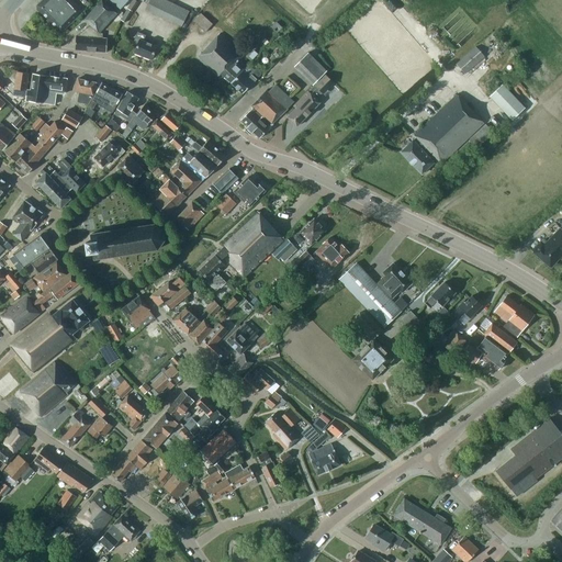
[(90,4),(85,0),(42,0),(40,2),(37,6),(36,10),(60,34),(90,4)]
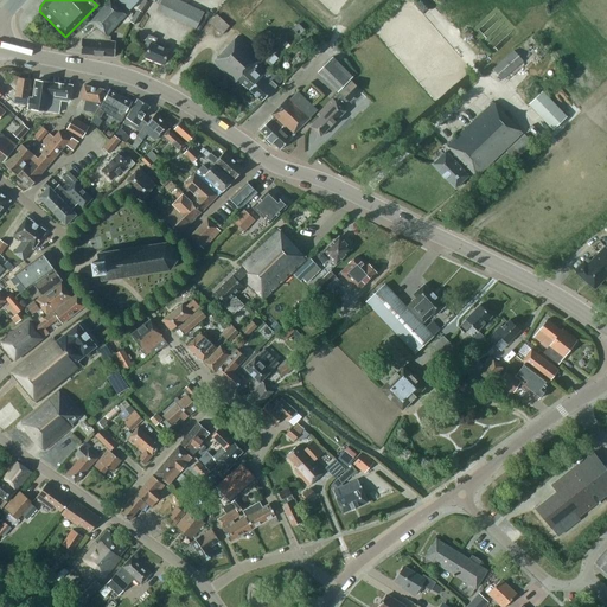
[(81,55),(115,57),(116,42),(110,42),(112,36),(107,36),(125,17),(126,14),(116,5),(109,0),(90,21),(97,27),(83,39),(82,39),(81,55)]
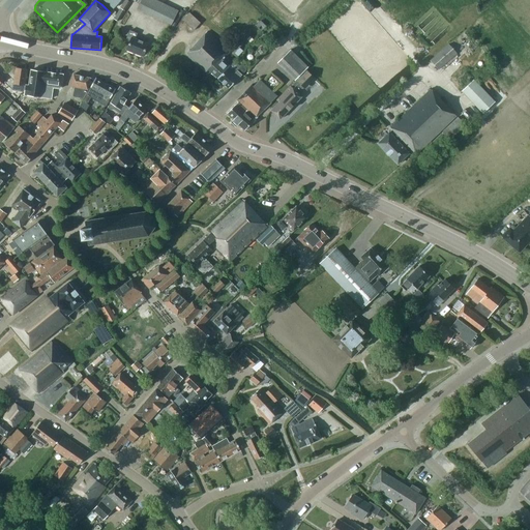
[(102,0),(113,8),(119,0),(102,0)]
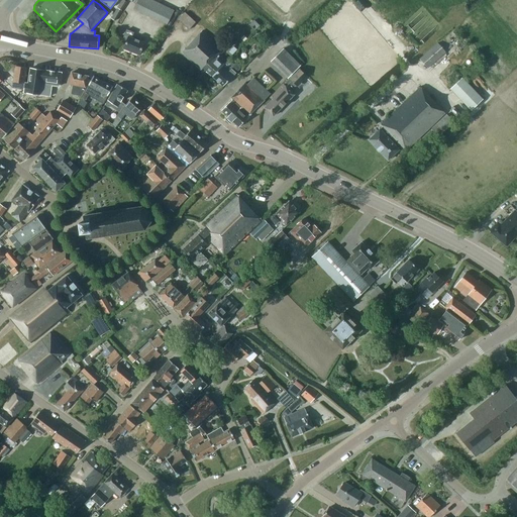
[(124,0),(121,0),(117,7),(122,10),(127,2),(124,0)]
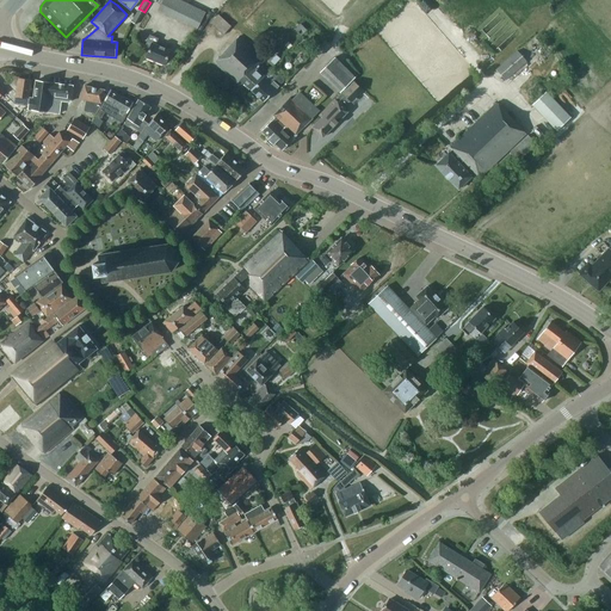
[(158,10),(196,29),(205,12),(180,0),(162,0),(161,4),(158,10)]
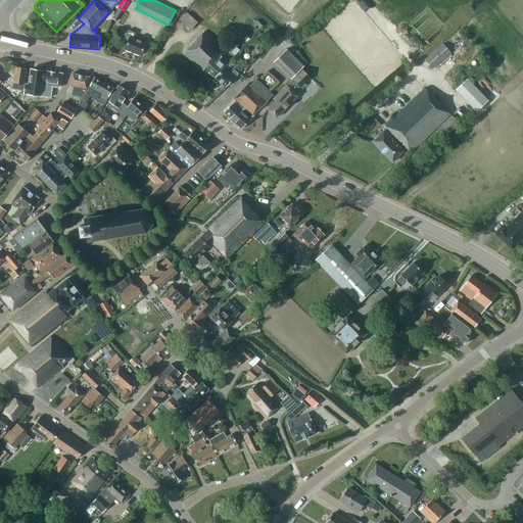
[(119,8),(112,18),(117,21),(123,11),(119,8)]
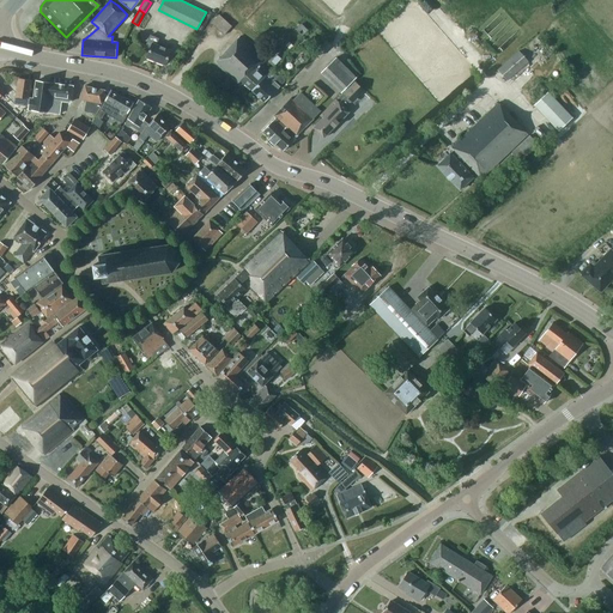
[(211,24),(224,36),(232,26),(219,16),(211,24)]
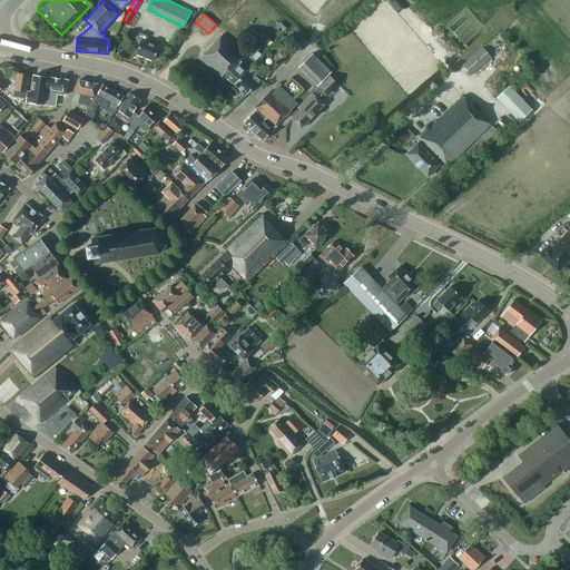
[(279,23),(274,29),(281,35),(285,30),(279,23)]
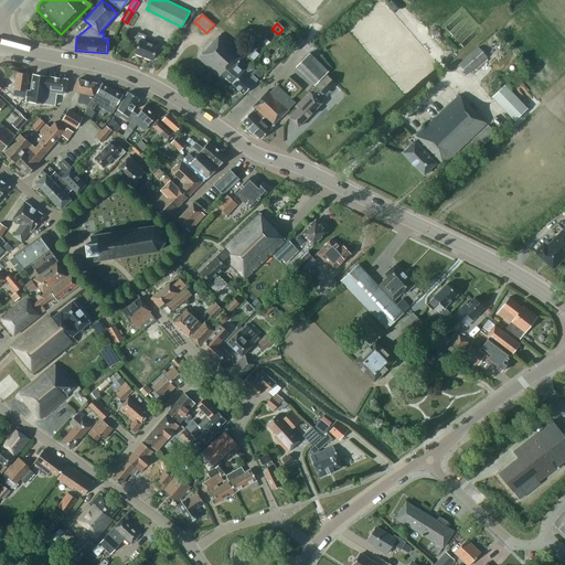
[(135,53),(152,61),(158,46),(144,41),(146,35),(138,33),(134,44),(138,45),(135,53)]
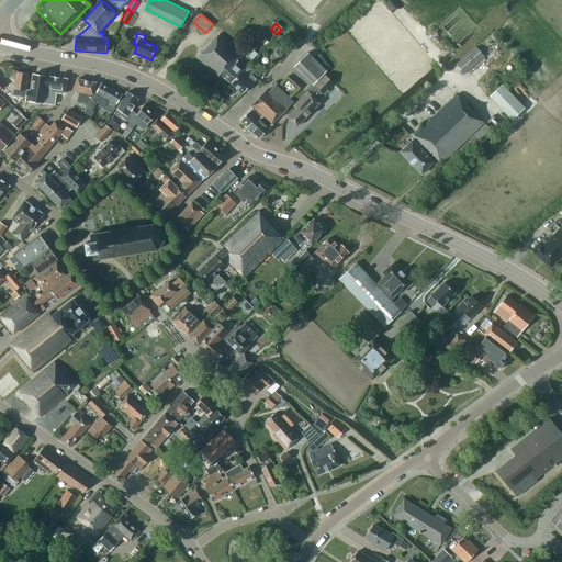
[(197,58),(217,77),(220,75),(229,83),(244,70),(236,63),(243,55),(220,34),(197,58)]
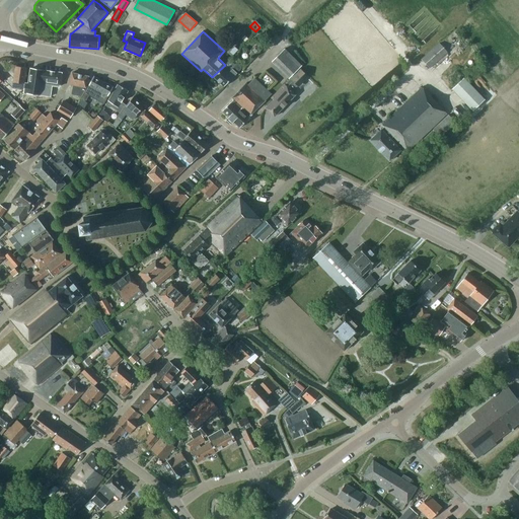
[(275,35),(267,45),(272,49),(280,40),(275,35)]
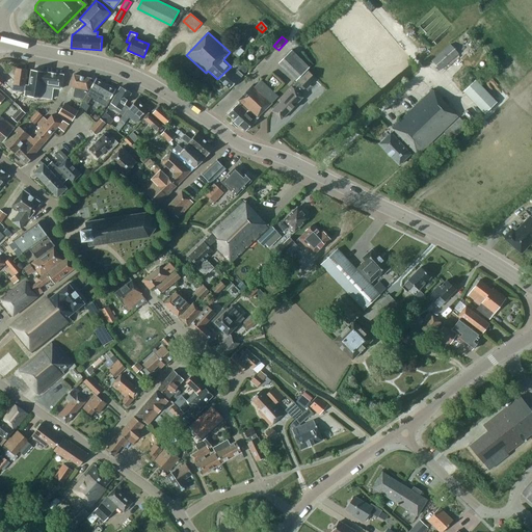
[(431,61),(440,71),(458,54),(449,45),(431,61)]
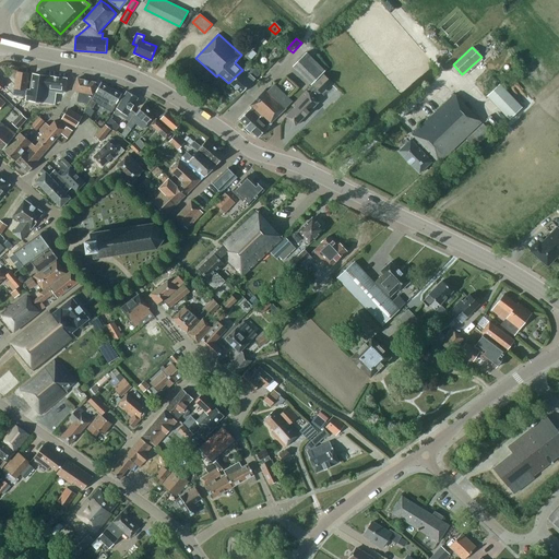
[(252,51),(247,58),(250,61),(256,55),(252,51)]
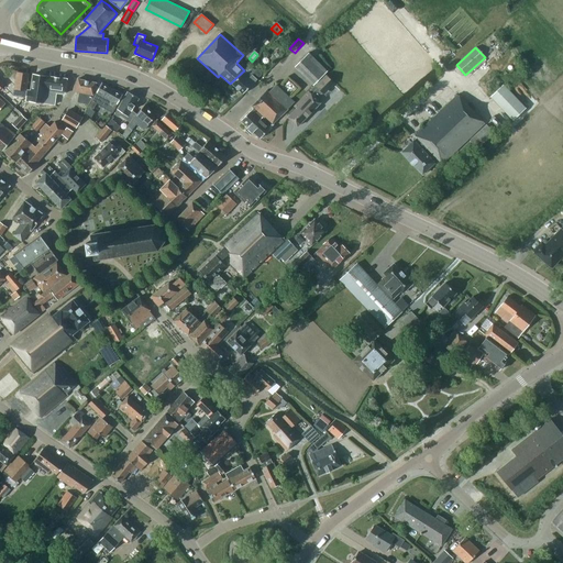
[(244,70),(230,84),(242,95),(255,80),(251,76),(250,76),(245,72),(247,69),(246,68),(244,70)]
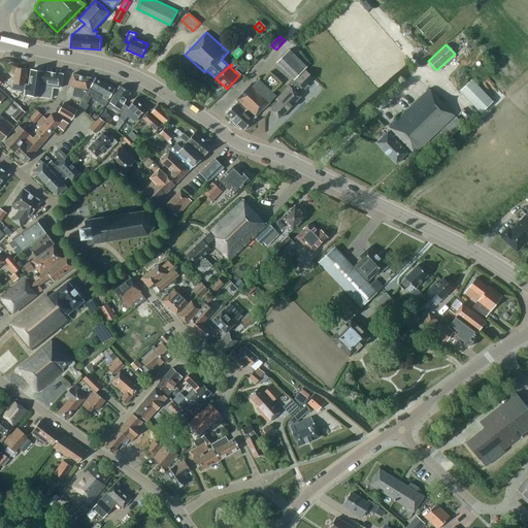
[(27,69),(15,67),(12,90),(24,92),(27,69)]
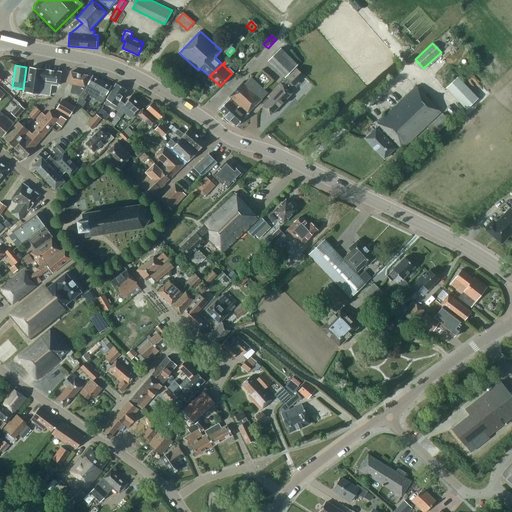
[(23,92),(50,95),(51,84),(59,85),(61,72),(30,68),(28,83),(25,82),(23,92)]
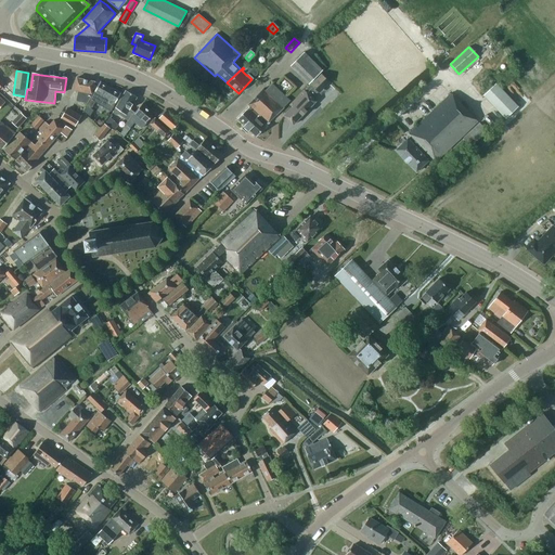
[(315,102),(312,98),(318,92),(319,93),(330,82),(321,74),(289,104),(292,106),(284,115),(293,125),(315,102)]
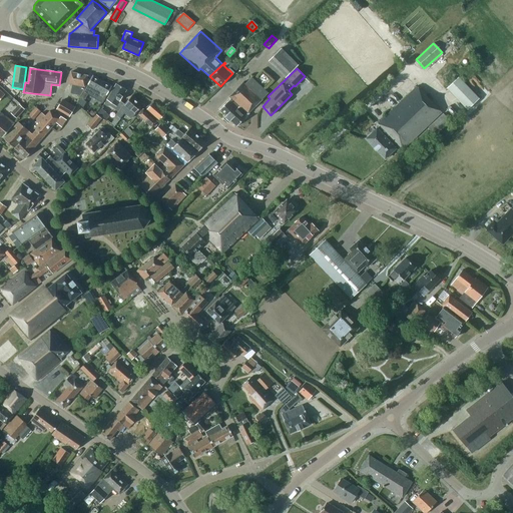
[(79,96),(84,90),(87,75),(70,72),(67,83),(72,84),(70,93),(79,96)]
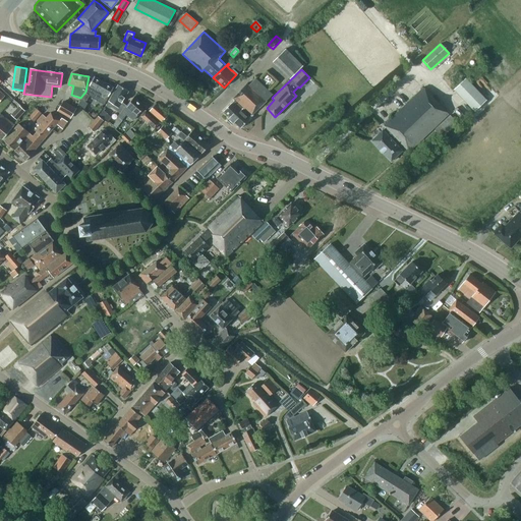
[(89,96),(92,98),(93,97),(104,104),(108,97),(113,88),(94,77),(80,101),(84,103),(89,96)]
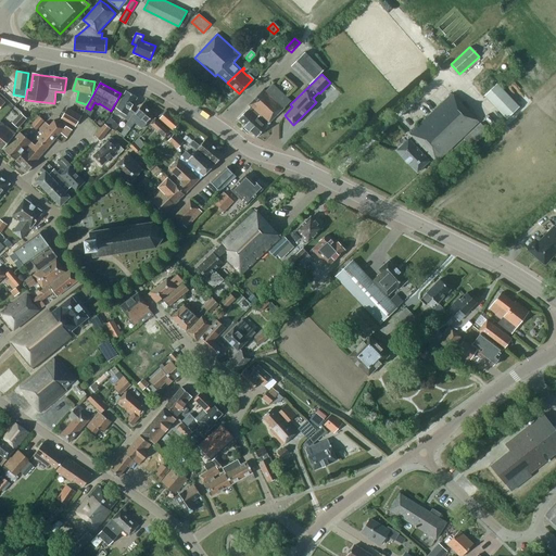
[(242,128),(247,133),(250,130),(256,137),(272,122),(270,121),(285,108),(290,101),(273,84),(266,91),(264,89),(249,105),(250,106),(238,119),(244,126),(242,128)]
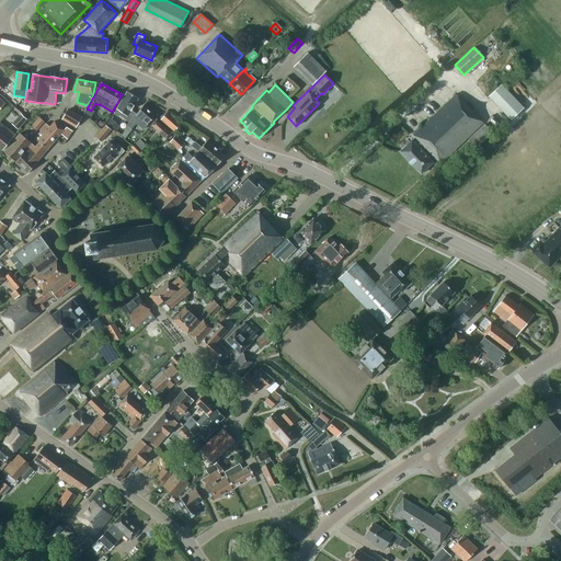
[(497,106),(511,94),(502,84),(489,98),(497,106)]
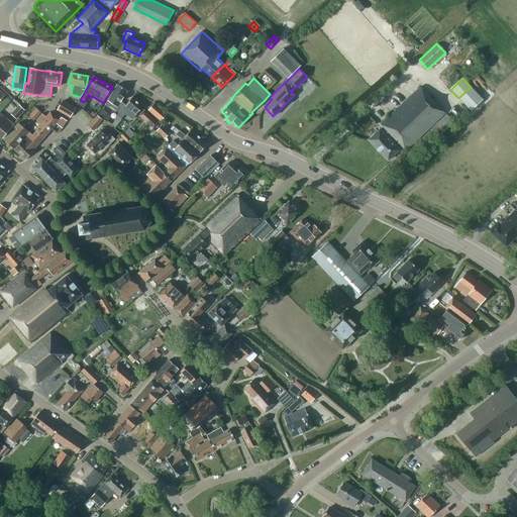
[(120,102),(127,90),(117,85),(107,101),(104,105),(108,107),(110,106),(117,111),(119,113),(125,105),(120,102)]
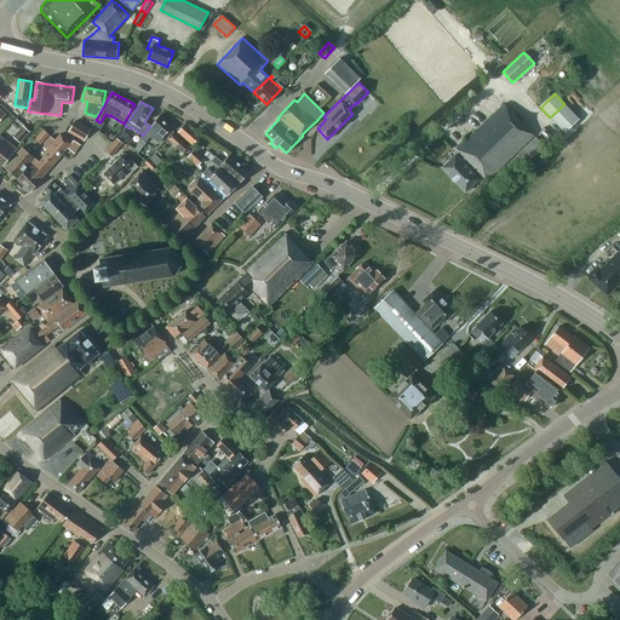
[(442,167),(465,193),(478,179),(466,167),(470,164),(487,181),(534,136),(504,104),(457,149),(459,151),(442,167)]
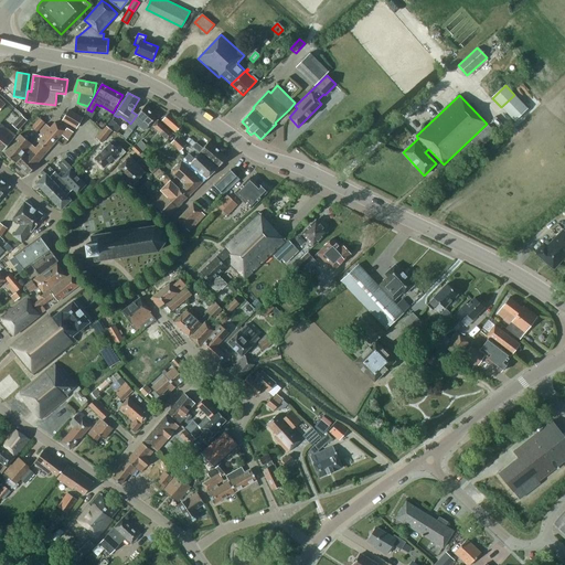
[(137,115),(130,124),(127,127),(128,128),(131,130),(137,125),(145,130),(157,116),(145,106),(137,115)]
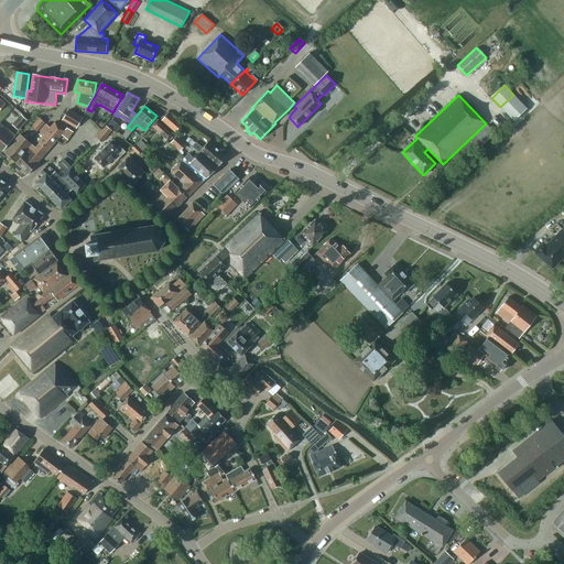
[(68,109),(62,121),(76,130),(83,117),(68,109)]
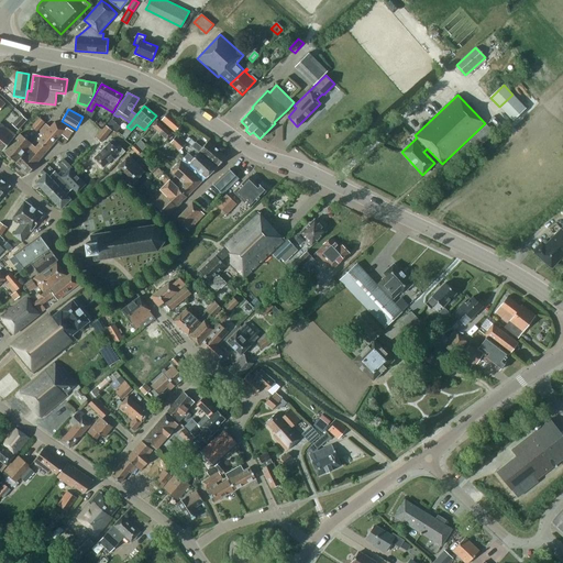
[(161,121),(174,132),(181,124),(168,112),(161,121)]
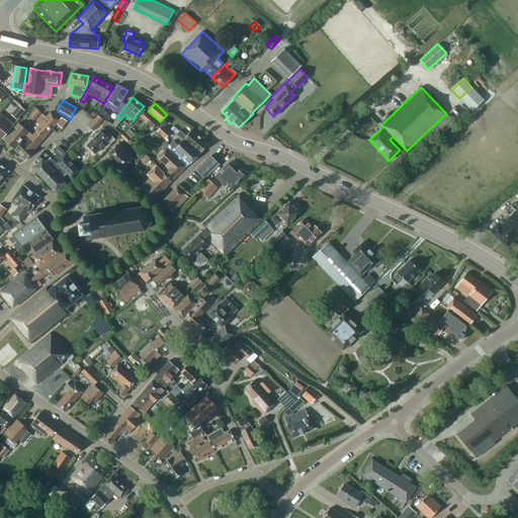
[(11,114),(16,119),(25,111),(19,105),(11,114)]
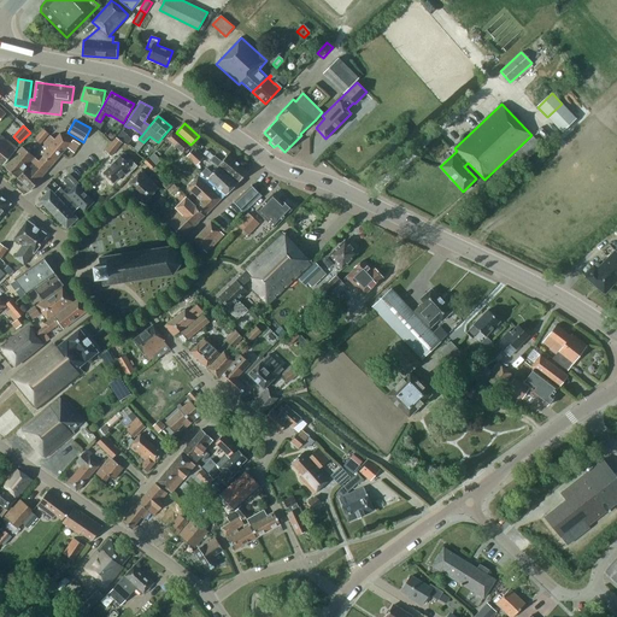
[(31,141),(39,147),(50,134),(43,129),(31,141)]
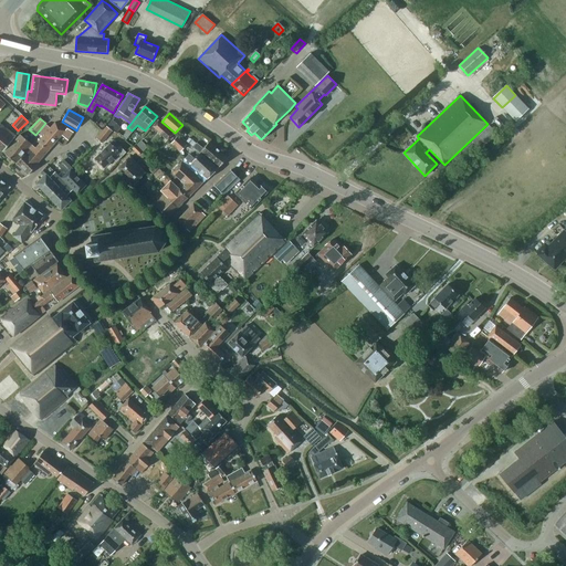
[(116,133),(121,128),(112,119),(107,125),(116,133)]
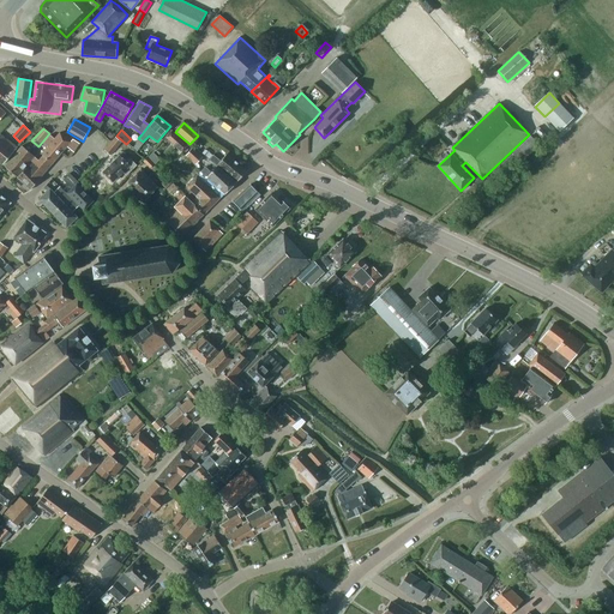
[(170,131),(166,137),(181,152),(187,146),(170,131)]
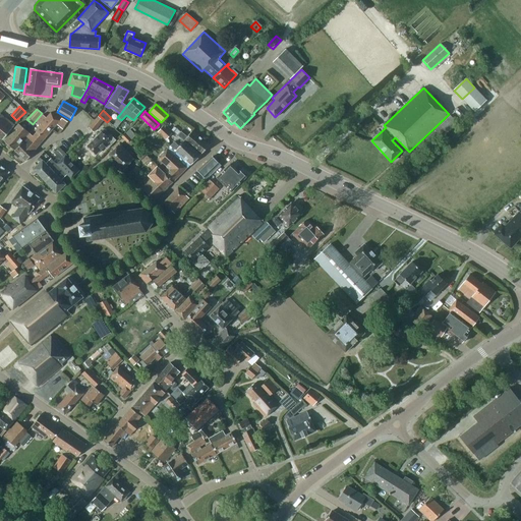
[(0,137),(2,139),(14,125),(0,113),(0,137)]
